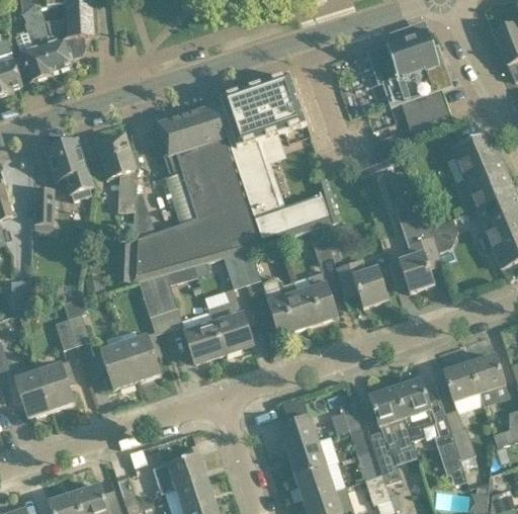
[(30,83),(52,75),(46,57),(47,57),(44,47),(42,47),(31,17),(37,15),(33,5),(32,0),(29,0),(20,0),(22,14),(23,14),(26,23),(25,24),(27,32),(15,36),(19,52),(30,83)]
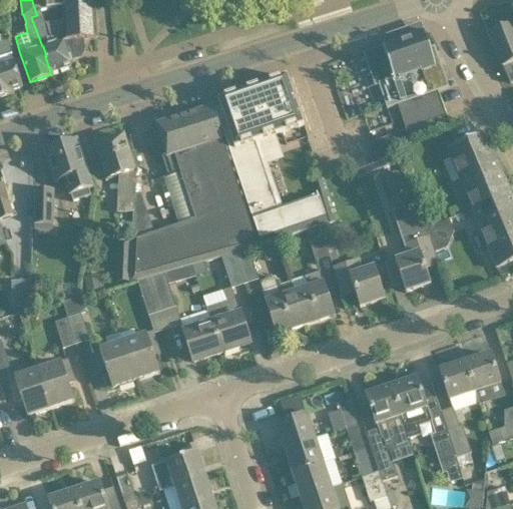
[(45,56),(51,74),(52,74),(51,71),(68,66),(71,60),(71,58),(70,58),(69,57),(63,39),(63,33),(51,37),(46,21),(45,22),(40,8),(46,6),(46,1),(46,0),(32,0),(33,5),(37,15),(31,17),(42,46),(43,46),(46,56),(45,56)]
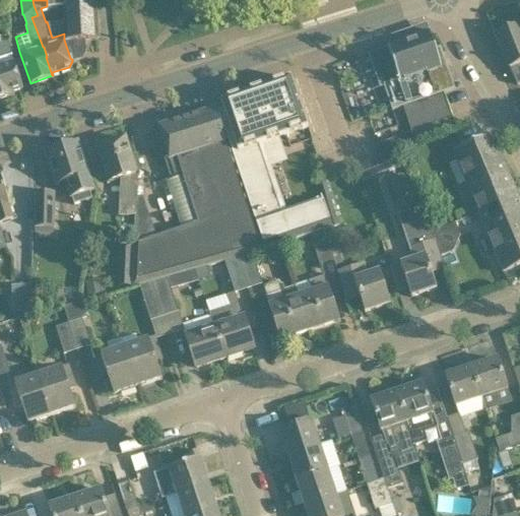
[(83,39),(98,38),(94,3),(88,4),(87,0),(61,0),(61,1),(47,1),(47,6),(66,4),(67,33),(64,34),(64,40),(70,58),(72,59),(80,56),(84,51),(83,39)]
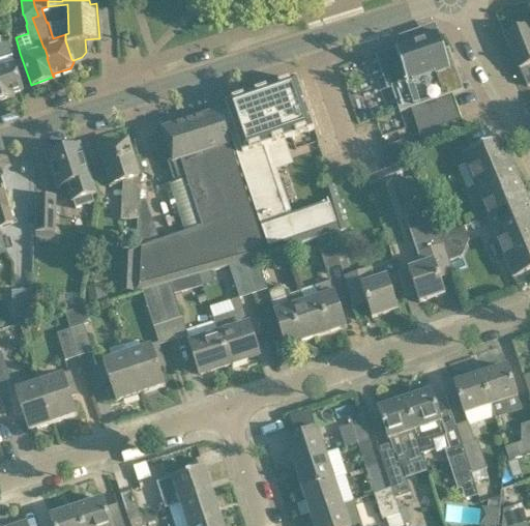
[(527,83),(529,81),(529,1),(527,3),(529,11),(529,21),(504,31),(518,65),(527,83)]
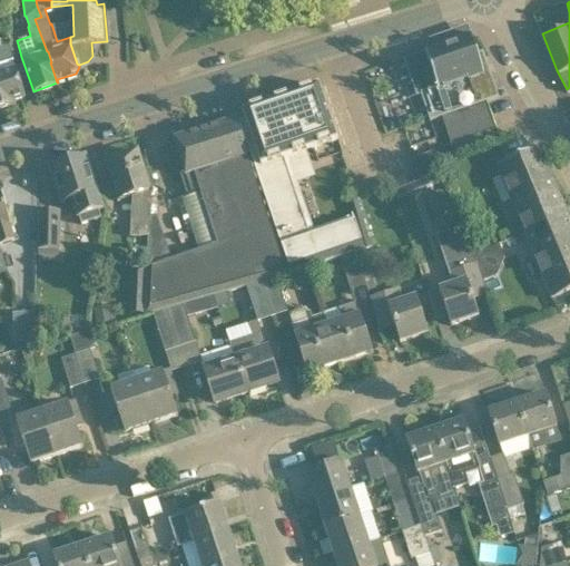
[(425,51),(405,58),(418,91),(420,90),(430,118),(443,114),(457,154),(500,138),(487,99),(499,95),(483,49),(477,51),(471,33),(424,49),(425,51)]
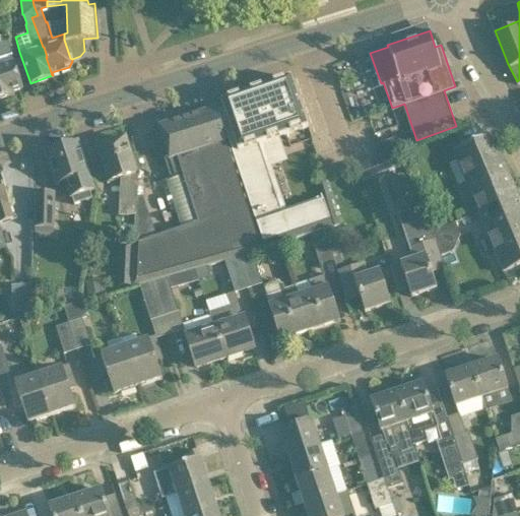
[(0,95),(11,92),(11,90),(22,86),(5,34),(0,34),(0,95)]
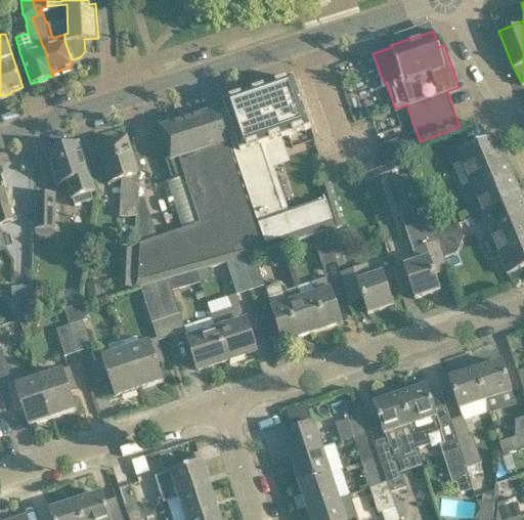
[(225,106),(219,109),(231,143),(267,247),(335,224),(325,200),(324,200),(286,213),(268,162),(278,159),(279,157),(280,155),(281,153),(281,150),(280,148),(277,137),(281,136),(310,126),(293,76),(242,93),(244,99),(237,101),(235,96),(232,97),(229,98),(228,97),(223,99),(224,105),(225,106)]
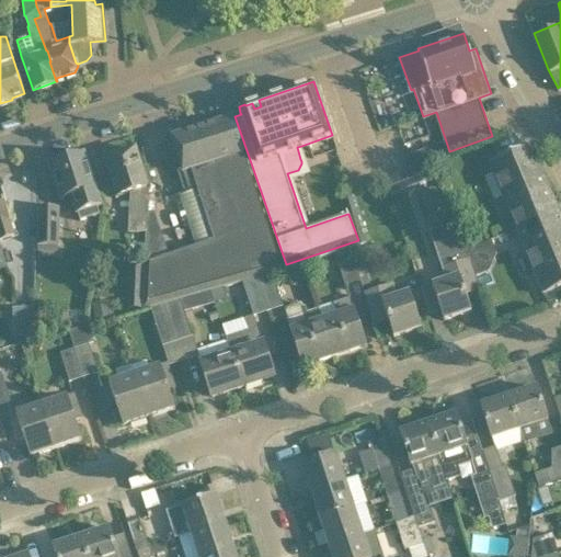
[(145,261),(142,306),(142,308),(181,297),(210,288),(282,269),(281,265),(274,246),(252,172),(252,171),(248,158),(247,158),(232,115),(171,135),(187,186),(196,183),(214,237),(145,260),(145,261)]
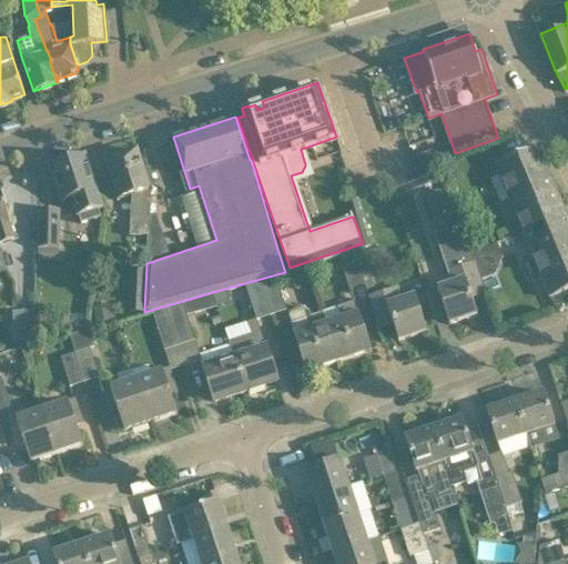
[(495,162),(523,230),(565,212),(537,144),(495,162)]
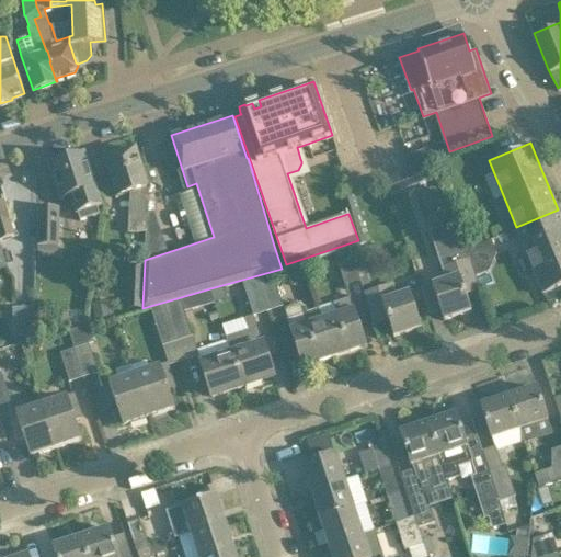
[(147,188),(141,169),(135,147),(105,157),(117,193),(130,189),(128,229),(146,227),(147,188)]
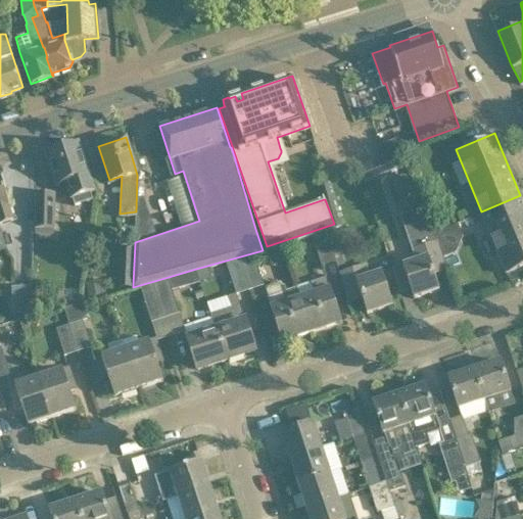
[(60,145),(46,150),(56,180),(64,178),(66,177),(75,202),(93,197),(90,189),(93,189),(88,174),(77,140),(72,141),(70,139),(60,142),(60,145)]
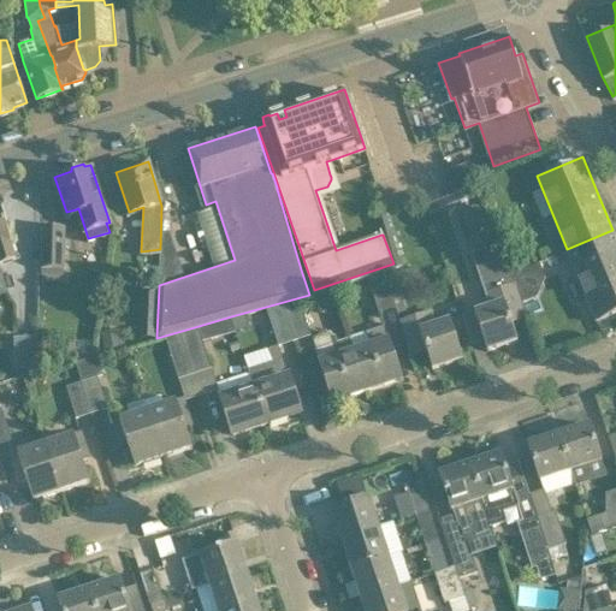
[(473,173),(455,181),(462,199),(480,191),(473,173)]
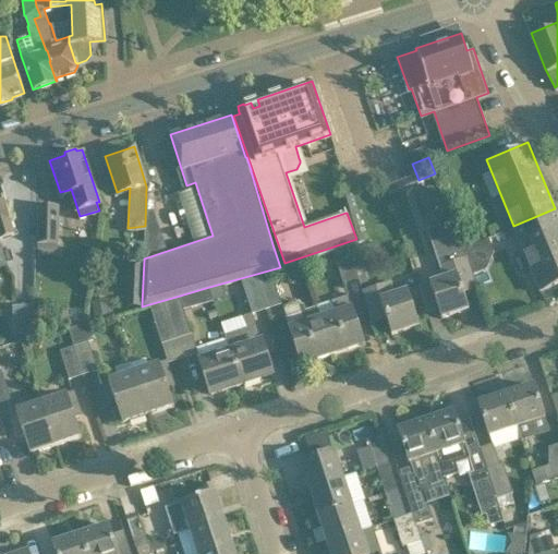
[(434,183),(417,189),(427,218),(444,213),(434,183)]
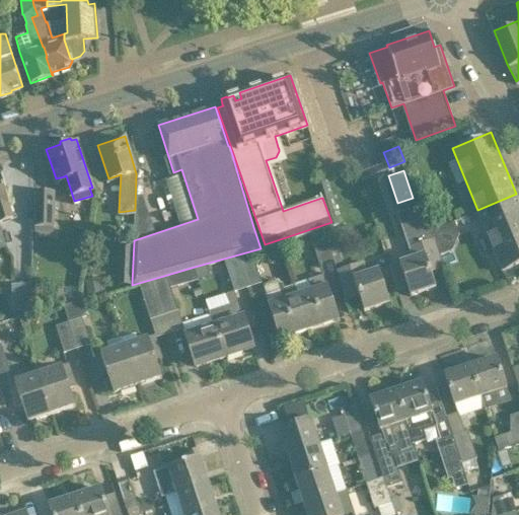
[(0,172),(0,220),(12,216),(8,201),(9,201),(0,172)]
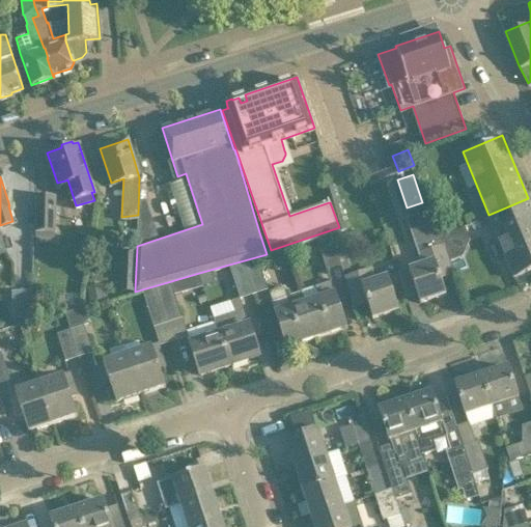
[(334,179),(326,183),(340,228),(348,226),(334,179)]
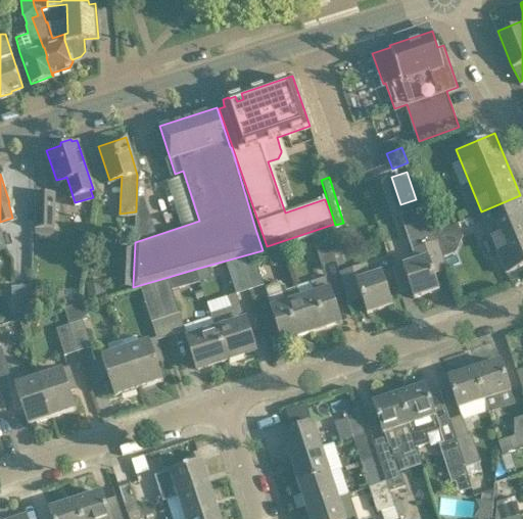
[(35,190),(34,226),(55,226),(55,190),(35,190)]
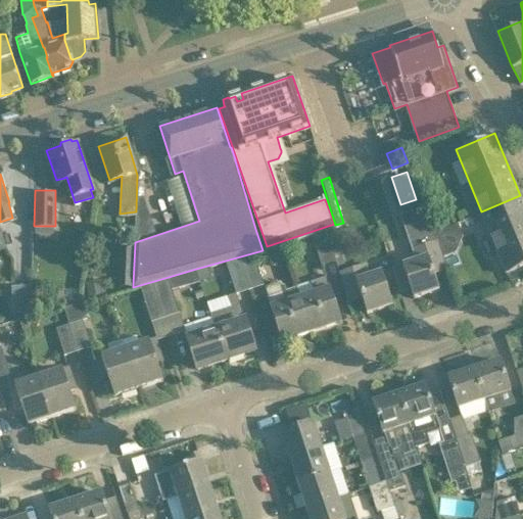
[(522,265),(522,201),(520,195),(481,211),(507,272),(522,265)]
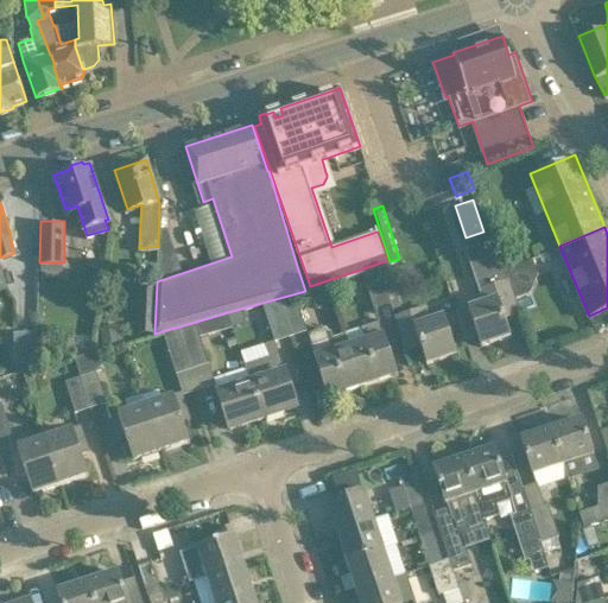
[(495,239),(464,249),(477,286),(482,302),(468,306),(480,344),(510,334),(502,311),(515,308),(517,312),(519,312),(507,277),(495,239)]
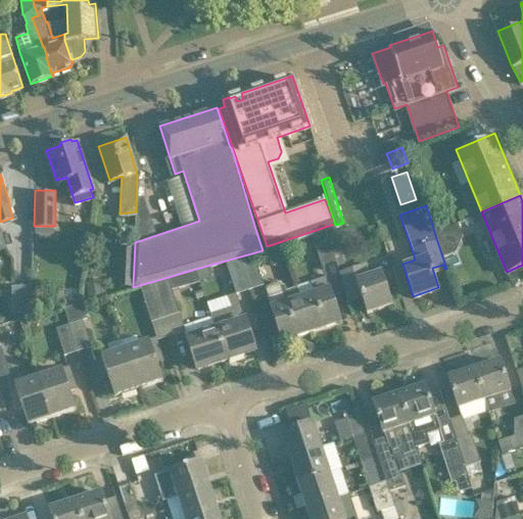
[(326,233),(313,237),(322,265),(335,260),(326,233)]
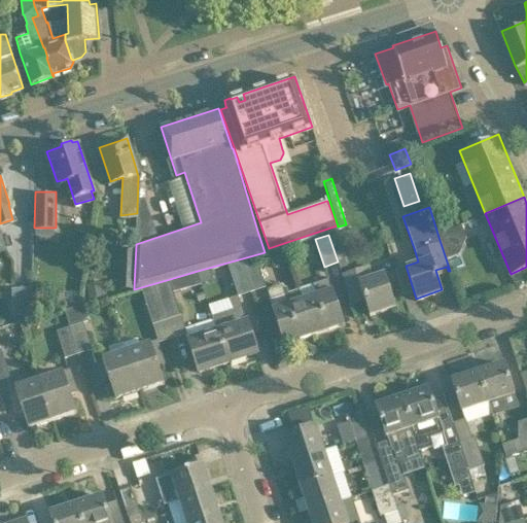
[(120,244),(118,287),(134,287),(136,245),(120,244)]
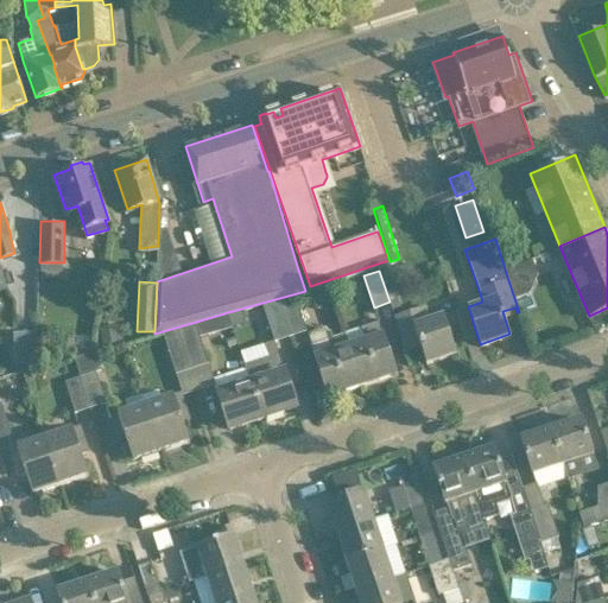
[(280,299),(291,334),(305,330),(295,294),(280,299)]
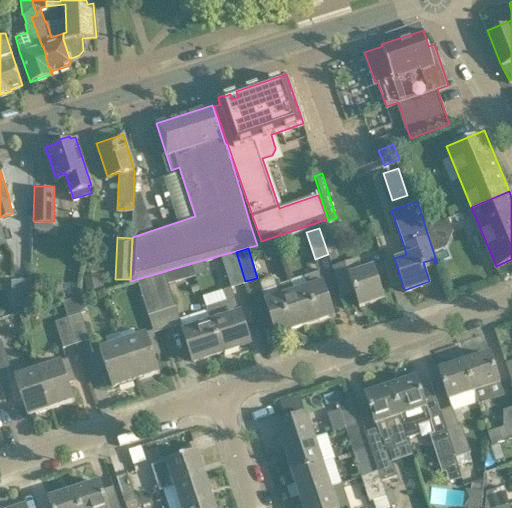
[(231,286),(245,281),(236,252),(221,256),(231,286)]
